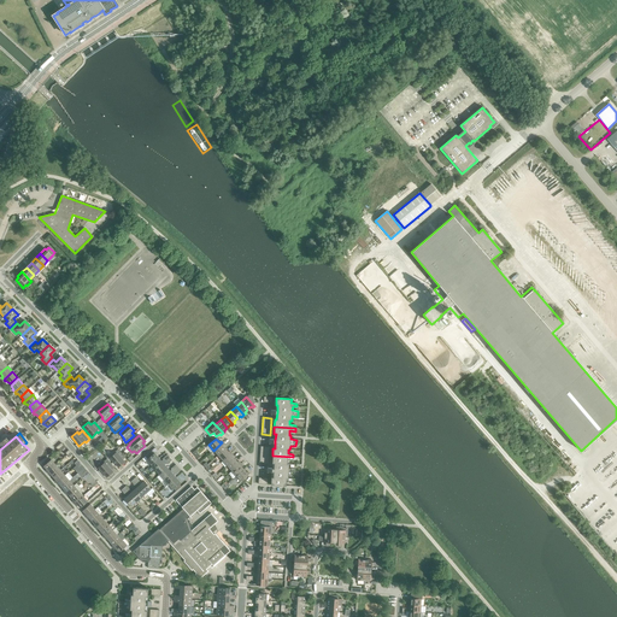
[(213,451),(218,456),(225,448),(223,446),(224,445),(222,442),(213,451)]
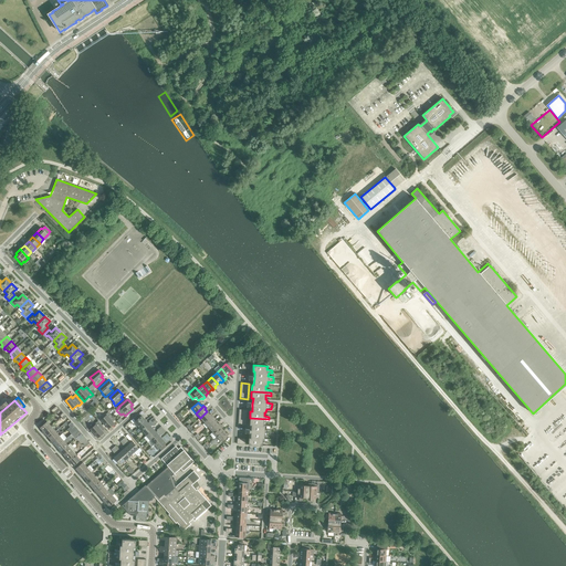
[(238,426),(247,426),(248,410),(239,409),(238,426)]
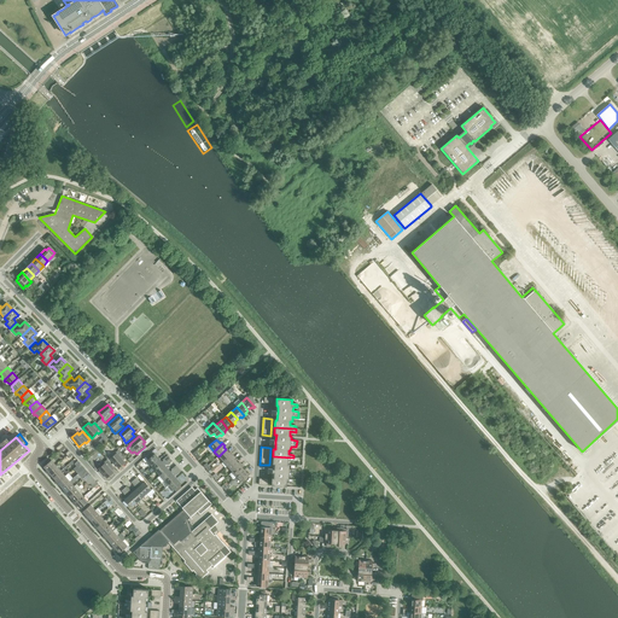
[(219,456),(223,461),(232,454),(229,452),(228,453),(226,449),(219,456)]
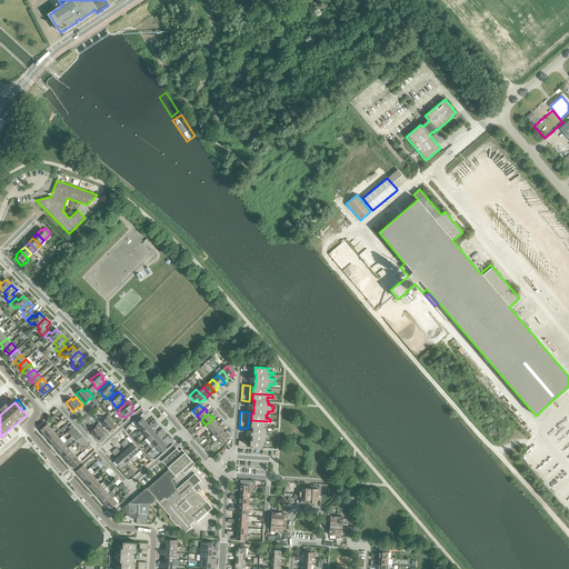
[(101,422),(109,431),(115,426),(112,425),(116,422),(109,415),(106,417),(107,418),(101,422)]
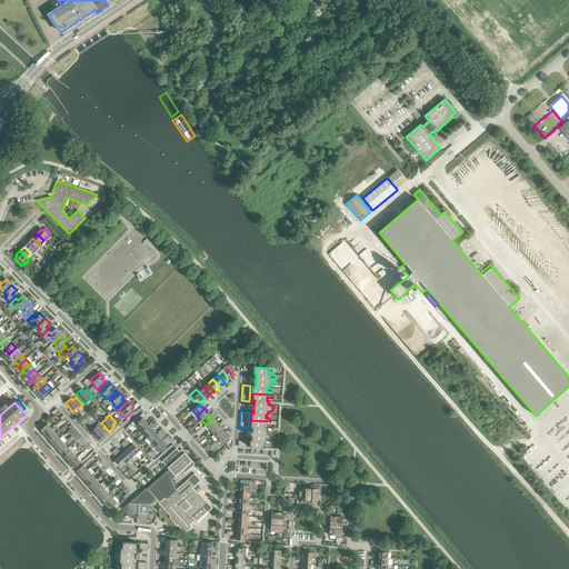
[(135,425),(139,429),(147,422),(142,418),(141,419),(139,417),(133,421),(136,423),(135,425)]
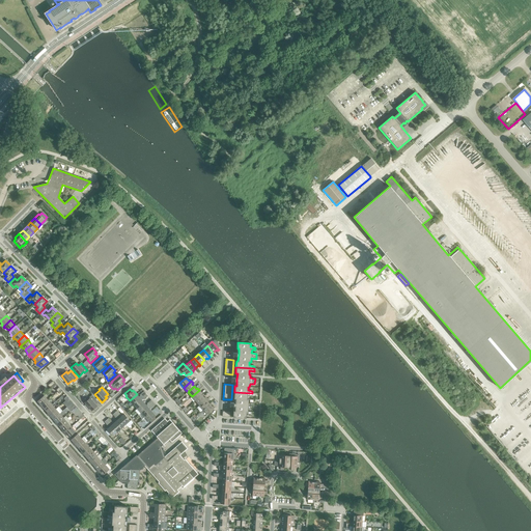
[(192,396),(195,401),(202,395),(199,392),(200,392),(199,390),(192,396)]
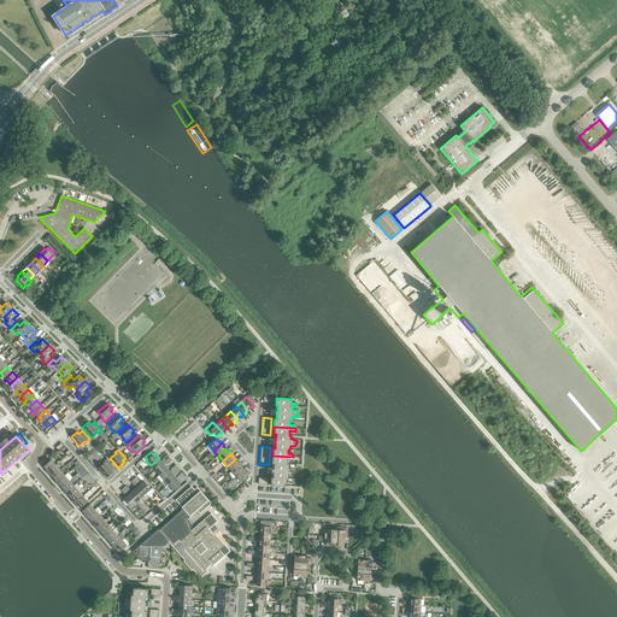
[(151,465),(156,470),(169,458),(166,454),(162,459),(163,460),(162,462),(159,458),(151,465)]
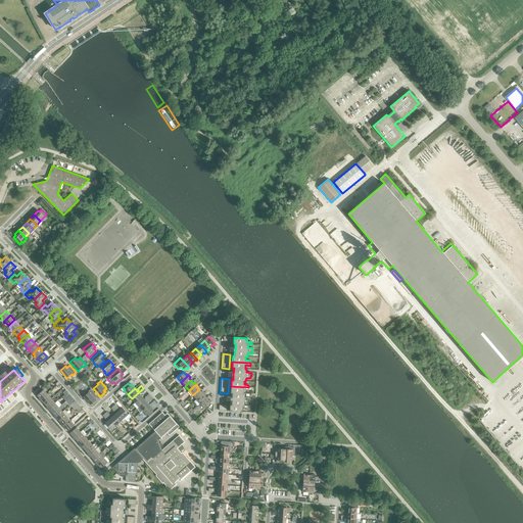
[(248,387),(231,386),(231,392),(232,392),(231,405),(230,405),(229,411),(242,412),(242,408),(247,409),(247,406),(244,406),(244,402),(249,402),(249,397),(244,396),(245,393),(243,393),(243,389),(248,390),(248,387)]
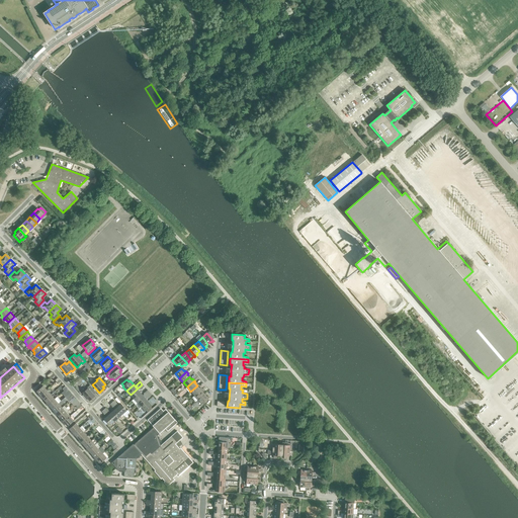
[(131,395),(134,399),(141,393),(139,391),(140,390),(144,386),(142,384),(131,395)]
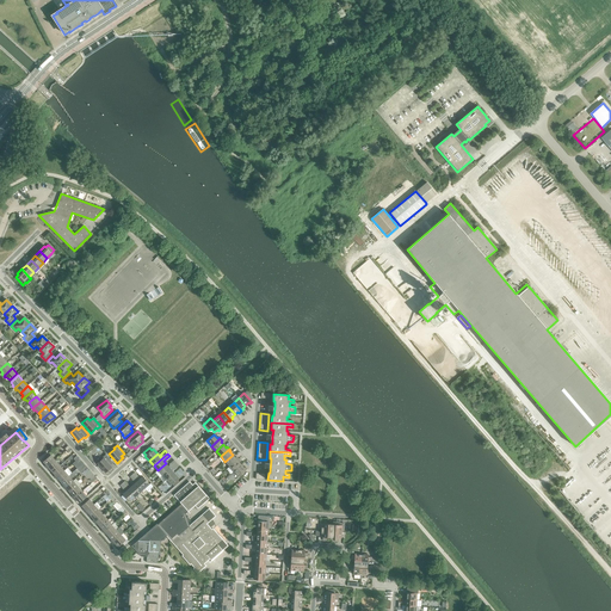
[(45,466),(47,468),(55,461),(50,455),(43,462),(45,466)]
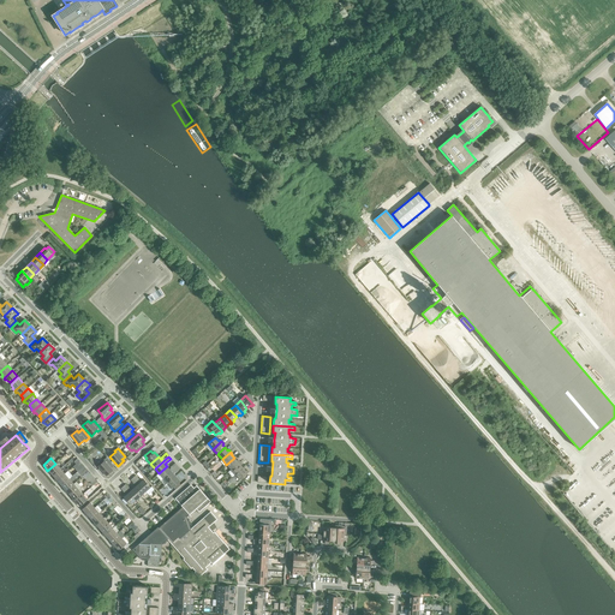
[(97,466),(106,476),(112,471),(111,469),(114,466),(106,458),(103,460),(103,461),(97,466)]
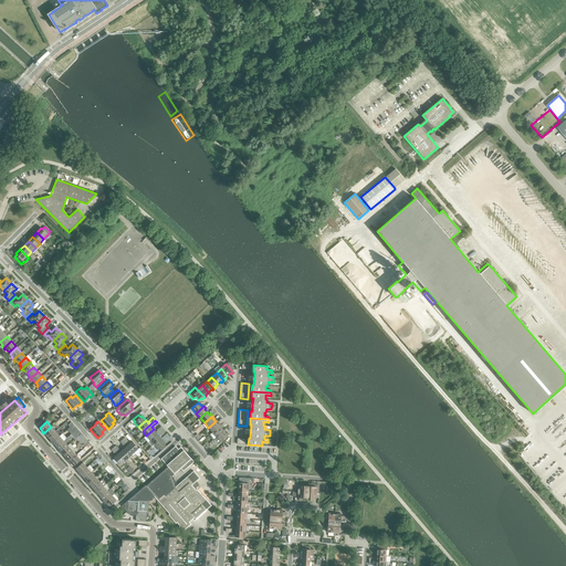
[(208,428),(212,432),(220,426),(219,423),(218,425),(216,421),(208,428)]
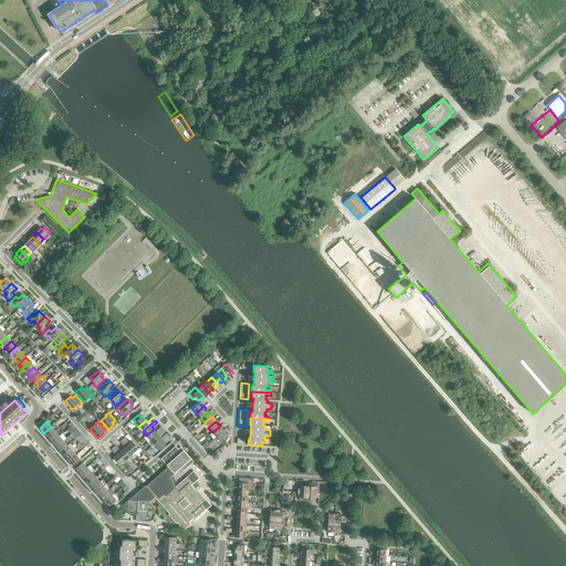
[(146,436),(150,440),(164,429),(161,426),(156,430),(157,431),(156,432),(154,429),(146,436)]
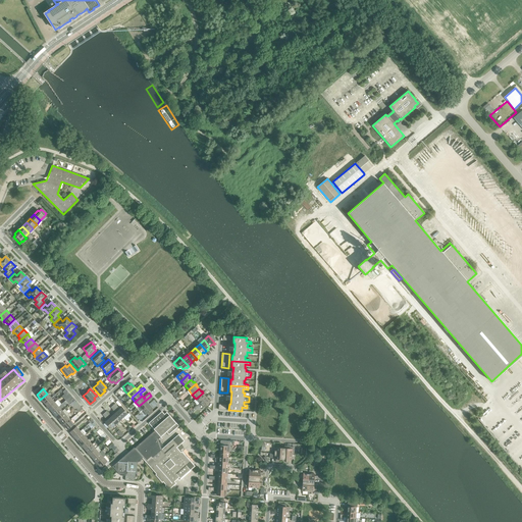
[(196,399),(200,403),(206,398),(204,395),(205,394),(203,393),(196,399)]
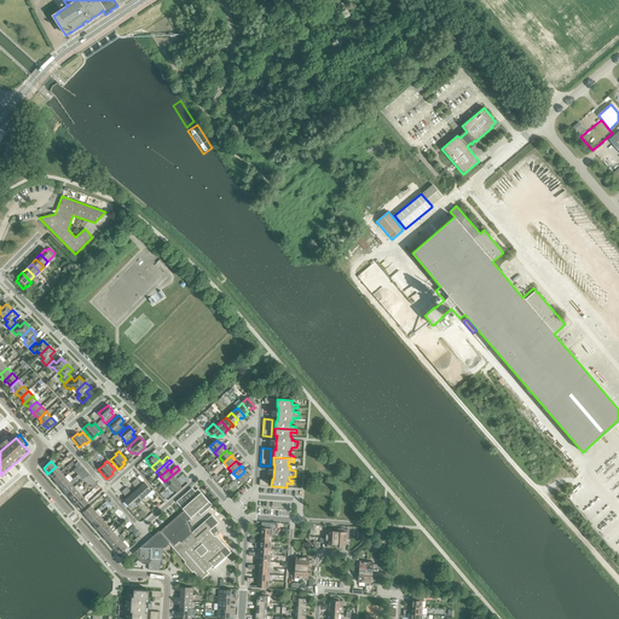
[(50,475),(53,479),(61,472),(56,467),(47,474),(48,476),(50,475)]
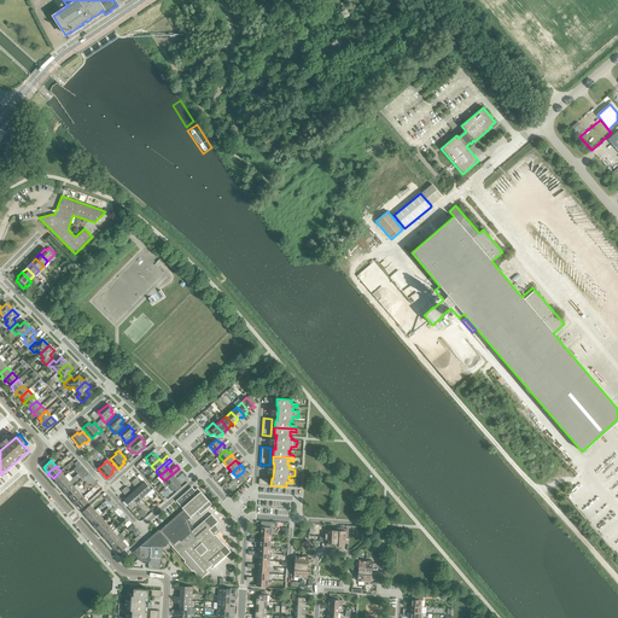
[(164,481),(168,485),(176,478),(174,476),(175,474),(175,476),(180,471),(179,468),(164,481)]
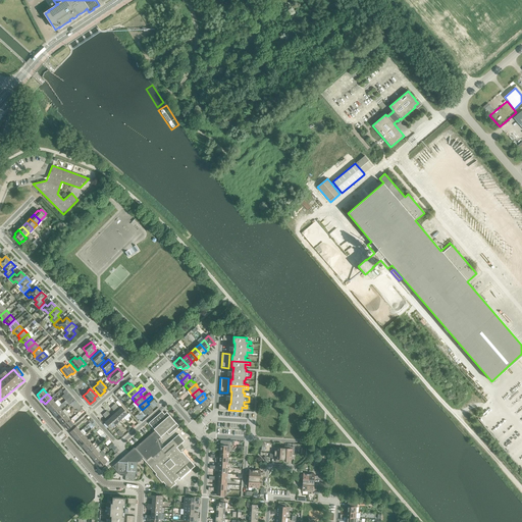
[(46,407),(47,409),(55,402),(51,398),(45,404),(47,406),(46,407)]
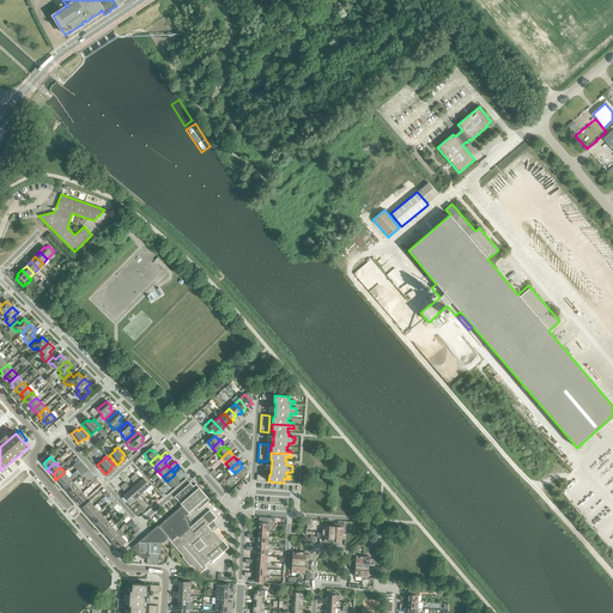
[(242,467),(235,473),(240,479),(247,472),(248,471),(246,468),(244,469),(242,467)]
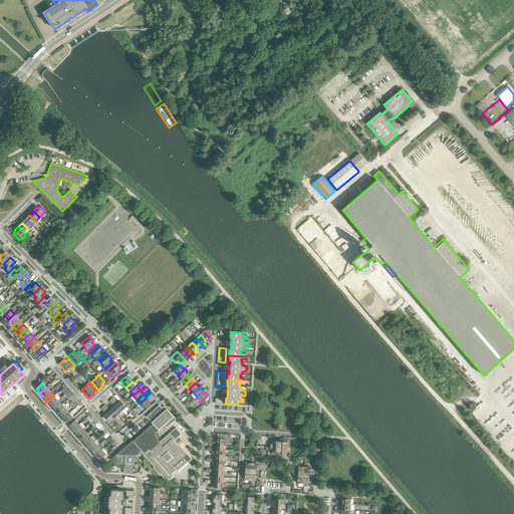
[(49,404),(51,406),(57,401),(54,396),(46,403),(48,404),(49,404)]
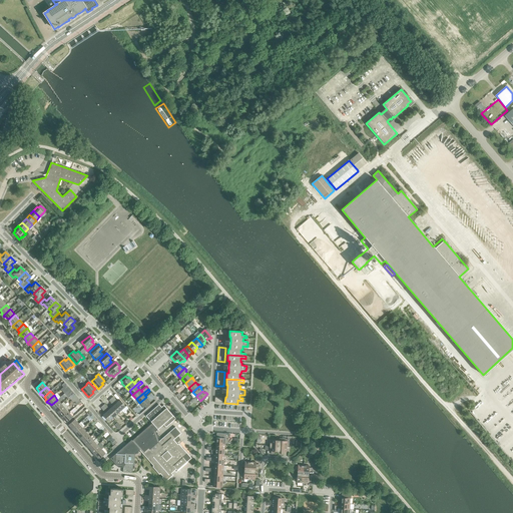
[(113,397),(110,399),(121,411),(125,407),(119,400),(117,403),(116,401),(113,397)]
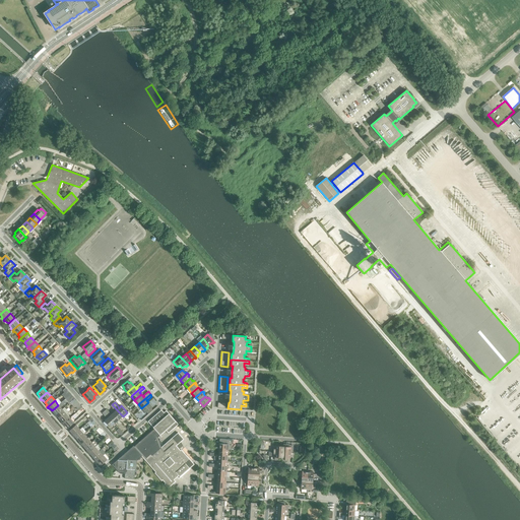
[(148,402),(141,408),(139,410),(143,414),(146,412),(148,414),(152,410),(150,408),(151,407),(148,402)]
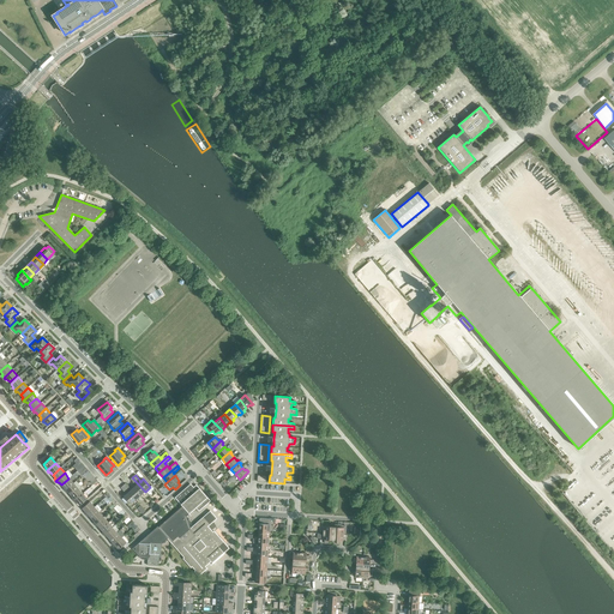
[(137,485),(133,488),(140,495),(145,492),(132,477),(130,480),(134,485),(136,483),(137,485)]
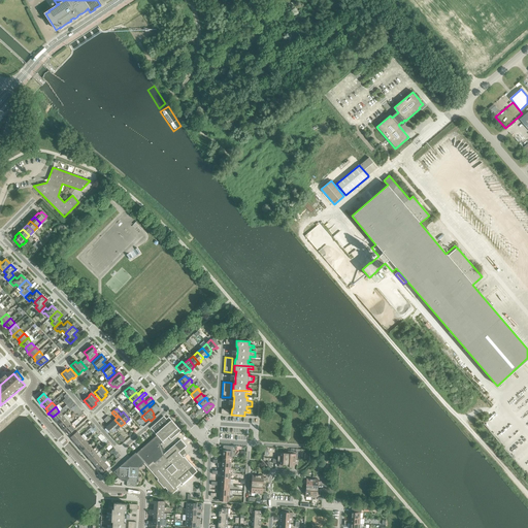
[(55,421),(56,422),(63,416),(59,411),(53,417),(55,420),(55,421)]
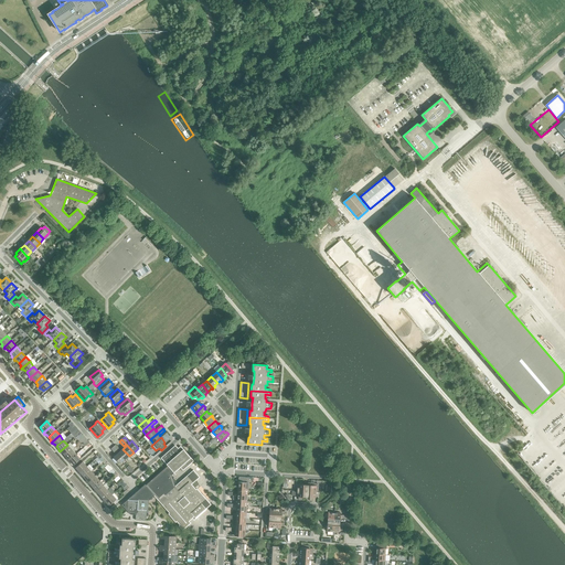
[(62,452),(65,456),(72,449),(67,445),(60,451),(61,454),(62,452)]
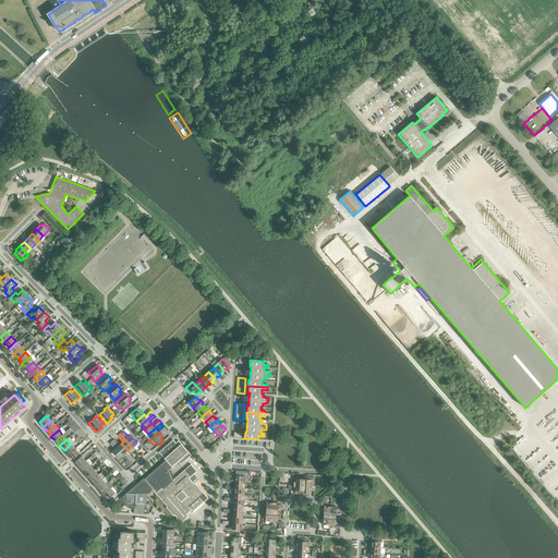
[(114,439),(111,441),(123,455),(128,450),(121,444),(119,446),(118,445),(118,444),(114,439)]
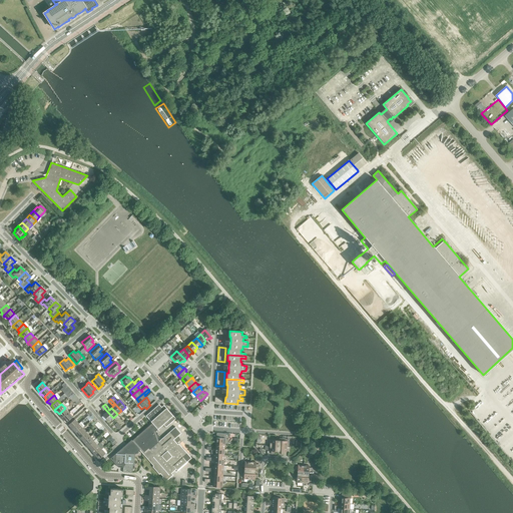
[(155,432),(157,430),(163,425),(165,427),(175,419),(163,405),(160,408),(158,405),(145,416),(152,423),(132,441),(131,440),(112,457),(112,461),(118,467),(123,468),(122,472),(132,473),(133,464),(134,464),(134,454),(135,454),(136,454),(138,453),(137,452),(139,450),(147,459),(153,466),(152,467),(159,474),(160,474),(163,477),(162,478),(165,482),(173,475),(171,473),(176,469),(177,471),(187,463),(186,462),(191,458),(178,444),(177,445),(176,443),(180,440),(178,436),(180,433),(175,427),(158,441),(157,438),(159,436),(157,434),(156,435),(155,432)]
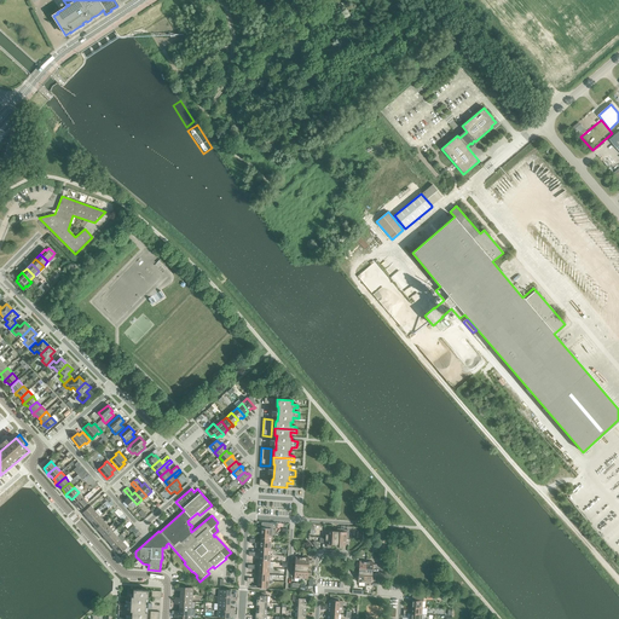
[(137,504),(123,490),(121,492),(126,497),(126,496),(127,497),(125,501),(132,508),(137,504)]
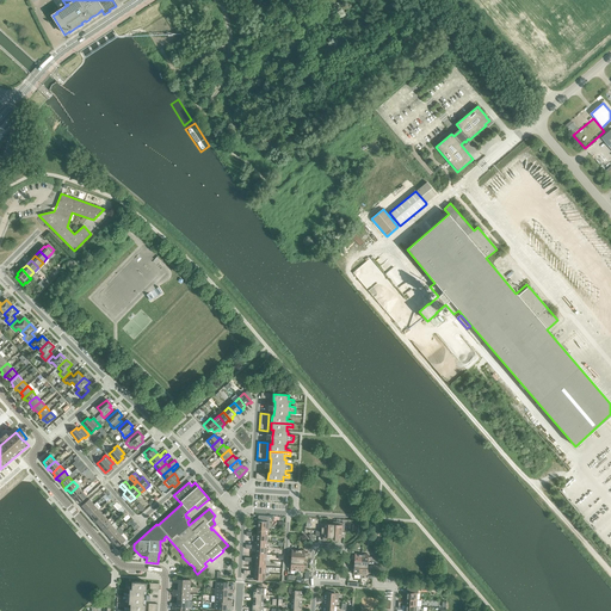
[(72,497),(74,499),(82,492),(78,486),(71,493),(73,495),(72,497)]
